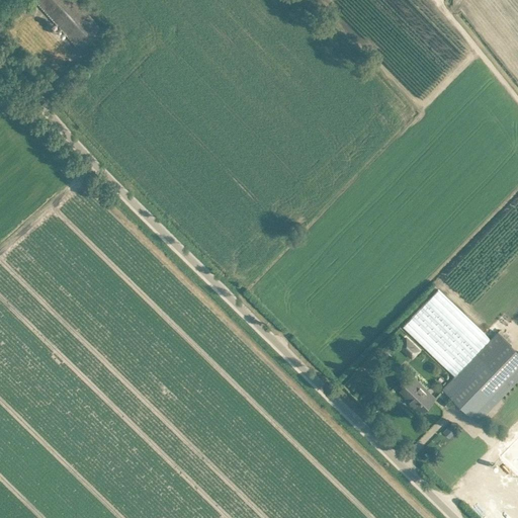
[(35,0),(87,57),(109,37),(75,0),(35,0)]
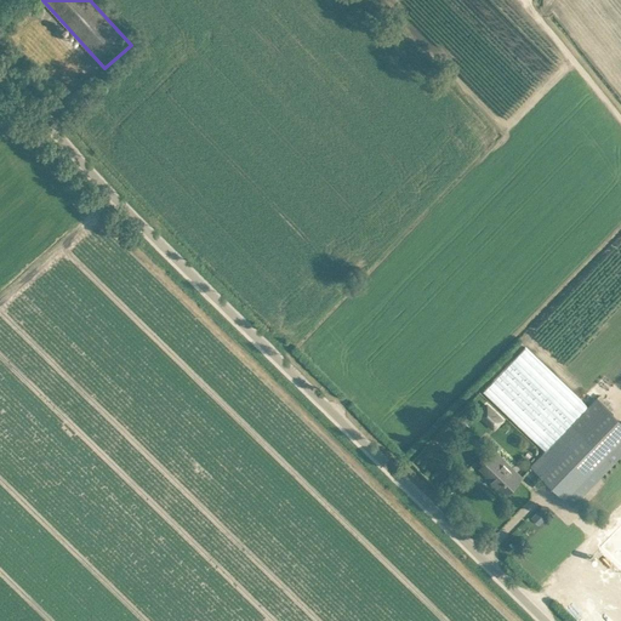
[(516,358),(483,391),(546,450),(540,456),(531,466),(573,505),(580,496),(613,462),(620,453),(620,420),(596,396),(587,405),(581,400),(525,347),(516,358)]
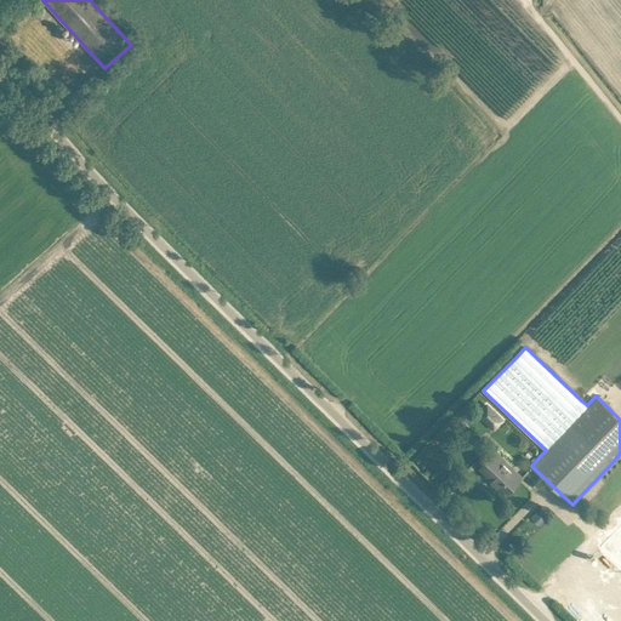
[(485,402),(476,412),(493,429),(503,419),(485,402)]
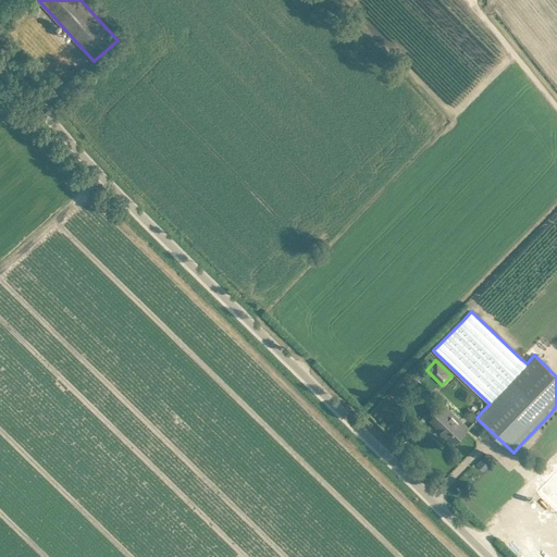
[(444,405),(430,419),(441,429),(438,432),(452,444),(459,436),(462,436),(465,433),(465,431),(466,430),(459,424),(461,421),(444,405)]
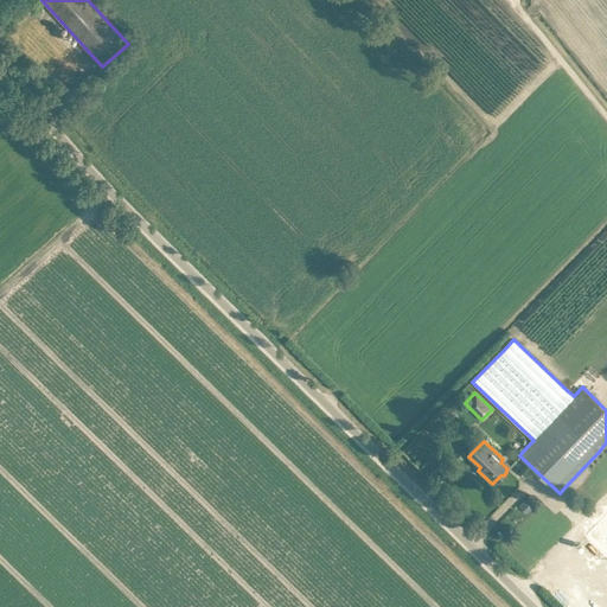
[(606,513),(587,534),(606,553),(606,513)]
